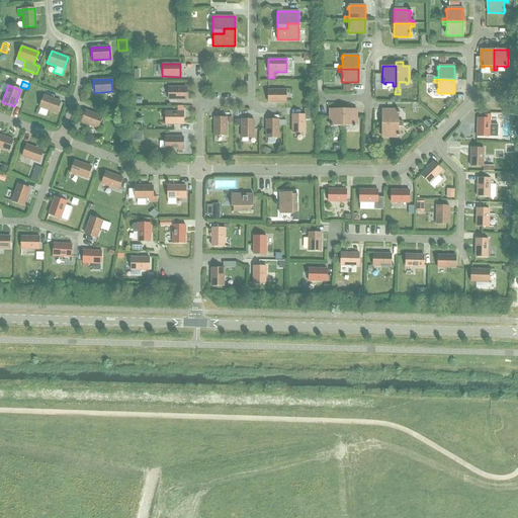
[(168,87),(168,100),(186,100),(186,87),(168,87)]
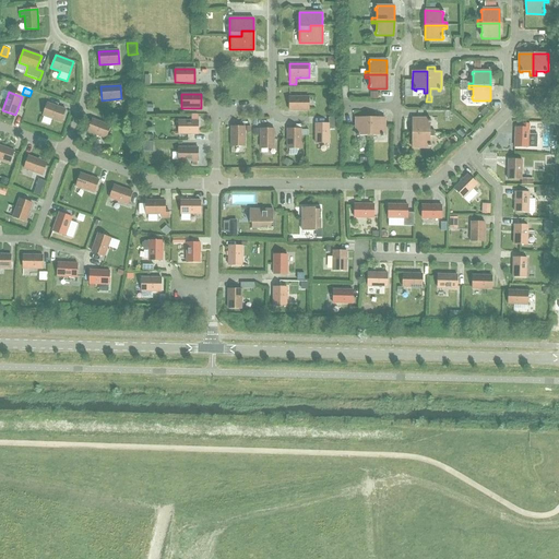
[(289,97),(289,110),(309,110),(309,97),(289,97)]
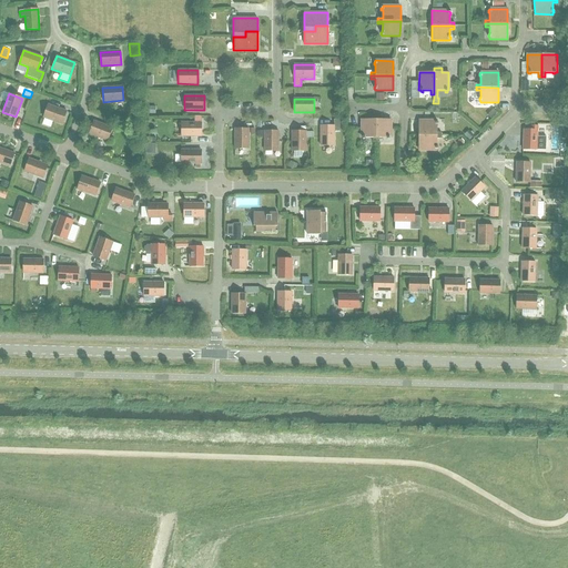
[(67,111),(48,104),(43,118),(62,124),(67,111)]
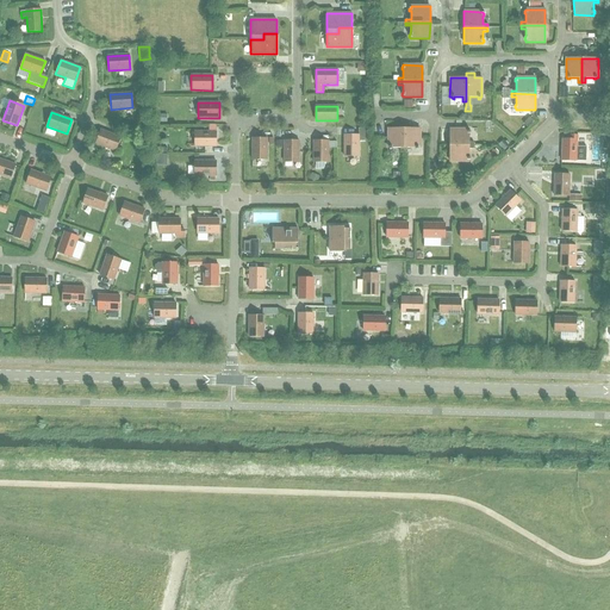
[(529,118),(523,124),(527,129),(534,123),(529,118)]
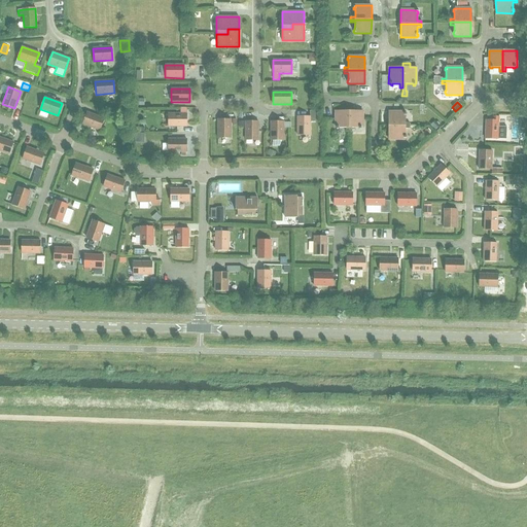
[(186,127),(186,108),(180,108),(180,113),(168,113),(168,127),(186,127)]
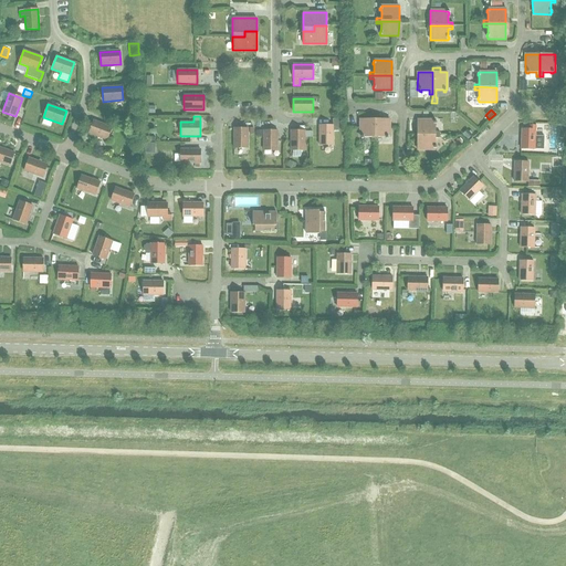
[(320,125),(318,145),(333,145),(333,130),(338,130),(338,119),(333,119),(333,125),(320,125)]
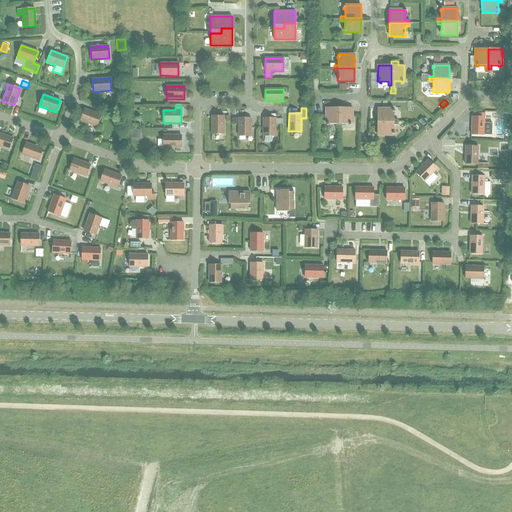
[(339,128),(339,108),(325,108),(325,124),(327,124),(327,125),(329,125),(329,124),(336,124),(336,128),(339,128)]
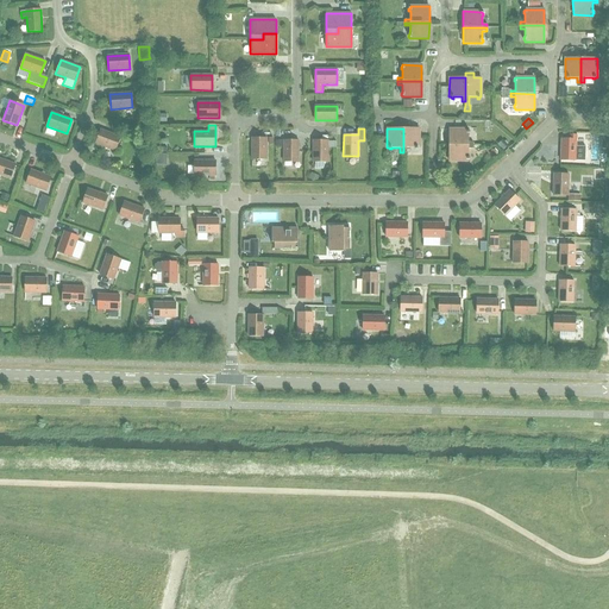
[(403,129),(403,152),(407,152),(407,148),(415,148),(415,149),(418,149),(418,148),(419,148),(419,129),(403,129)]
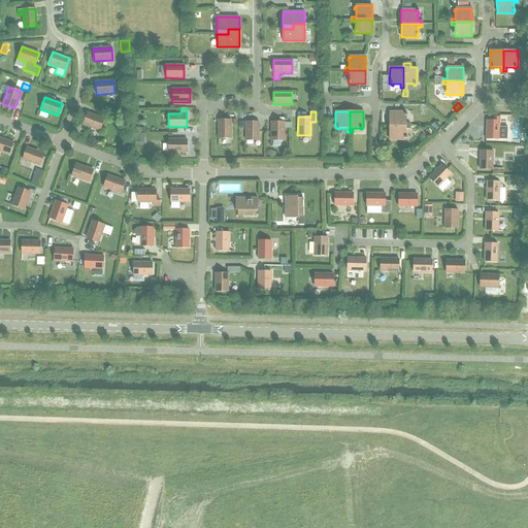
[(104,119),(88,112),(83,125),(100,131),(104,119)]
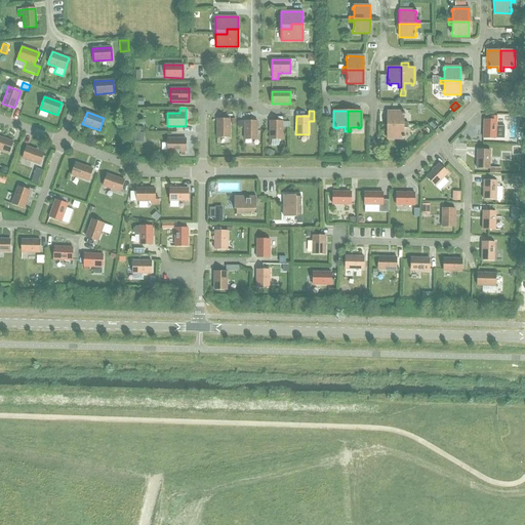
[(387,112),(387,125),(408,125),(408,122),(403,122),(403,115),(405,115),(405,113),(403,113),(403,112),(387,112)]
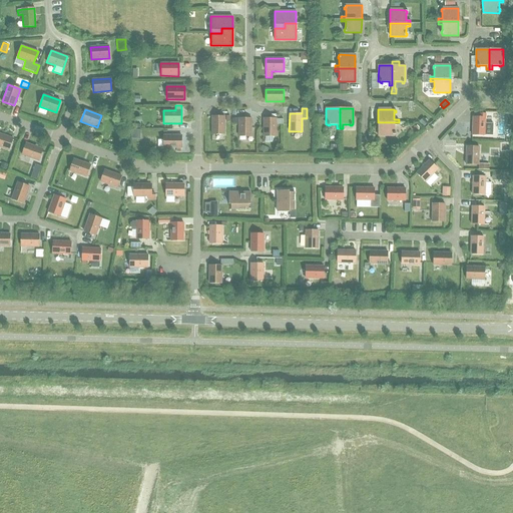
[(473,117),(472,135),(485,135),(492,135),(493,123),(485,123),(485,117),(485,114),(480,113),(479,117),(473,117)]
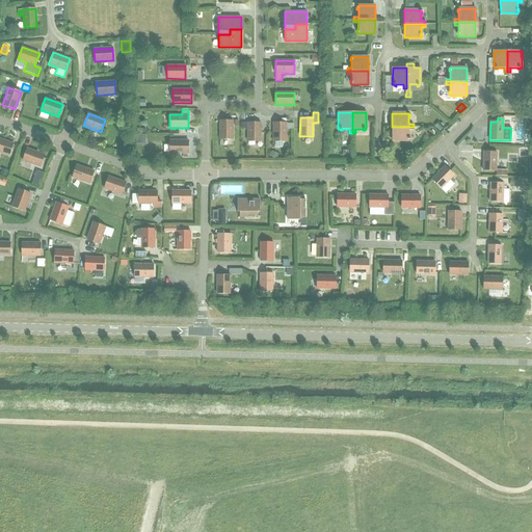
[(219,139),(233,139),(233,121),(219,121),(219,139)]
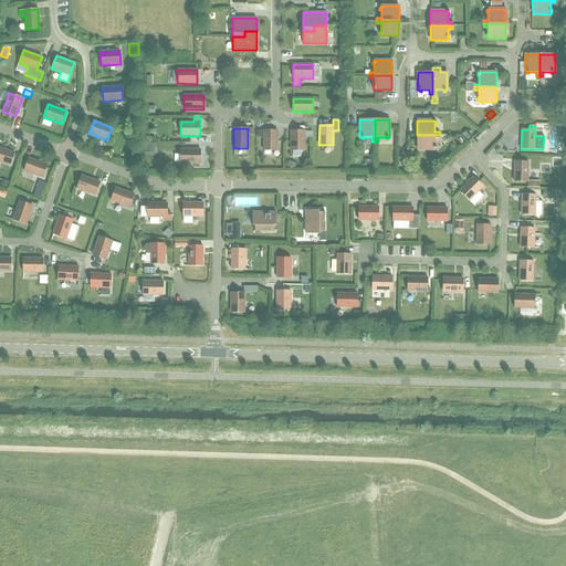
[(263,130),(263,150),(278,150),(278,130),(263,130)]
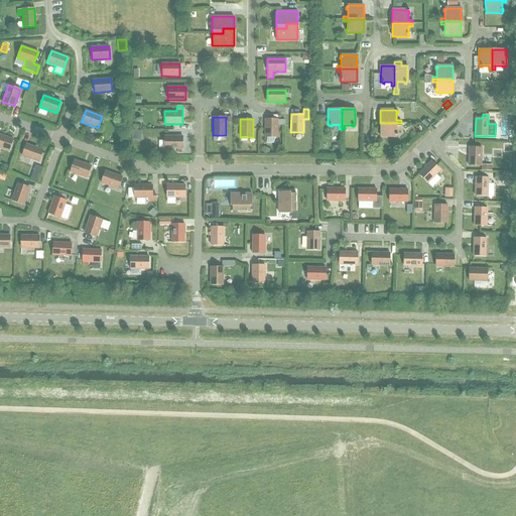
[(278,119),(265,119),(265,137),(277,137),(277,126),(284,126),(284,120),(278,120),(278,119)]
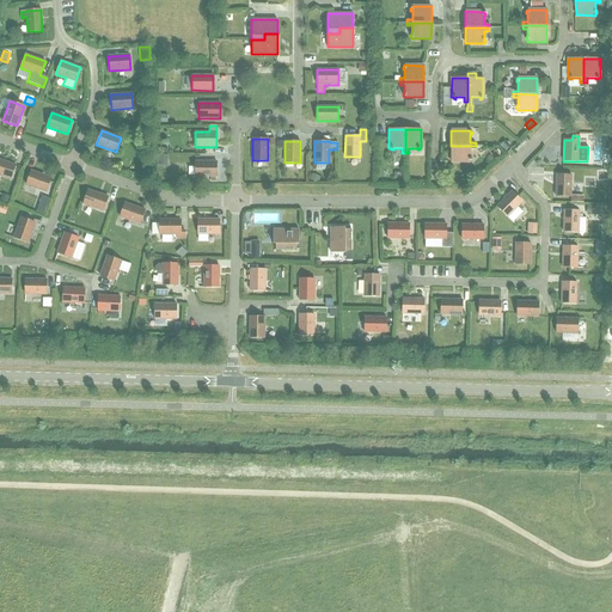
[(505,142),(500,146),(505,152),(509,147),(505,142)]
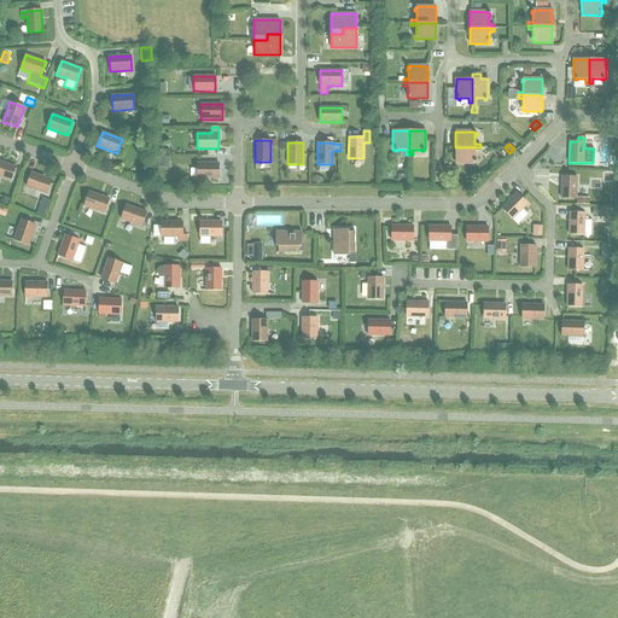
[(481,147),(455,147),(455,163),(474,164),(474,162),(477,162),(477,159),(474,159),(474,151),(479,151),(481,147)]
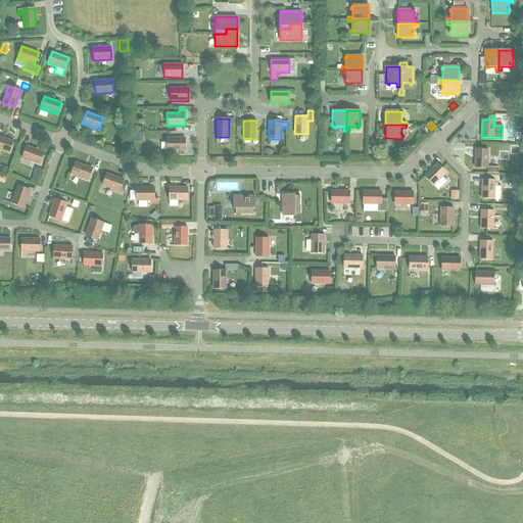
[(0,149),(9,153),(13,141),(0,136),(0,149)]
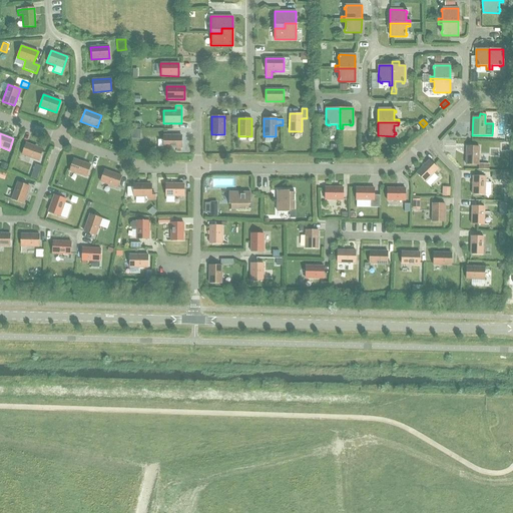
[(181,148),(181,135),(163,135),(163,148),(176,148),(177,148),(180,148),(181,148)]
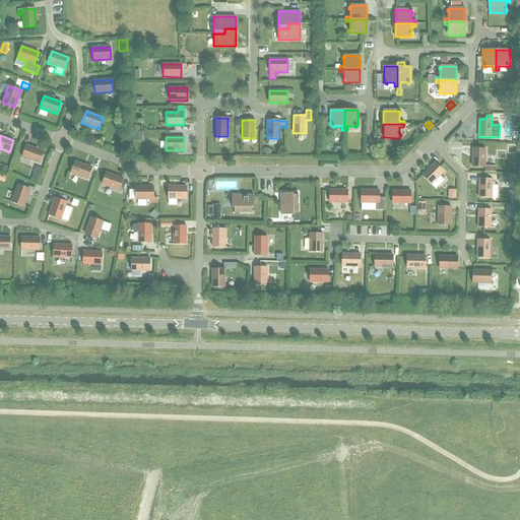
[(26,145),(22,157),(39,164),(44,151),(26,145)]
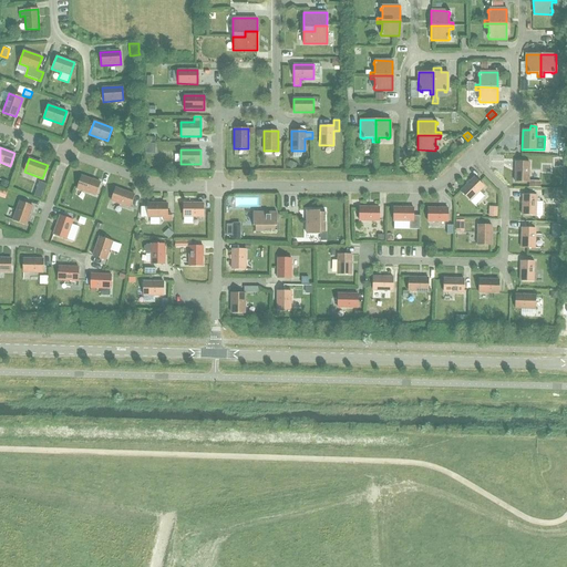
[(515,162),(515,182),(538,183),(538,171),(529,169),(529,163),(515,162)]
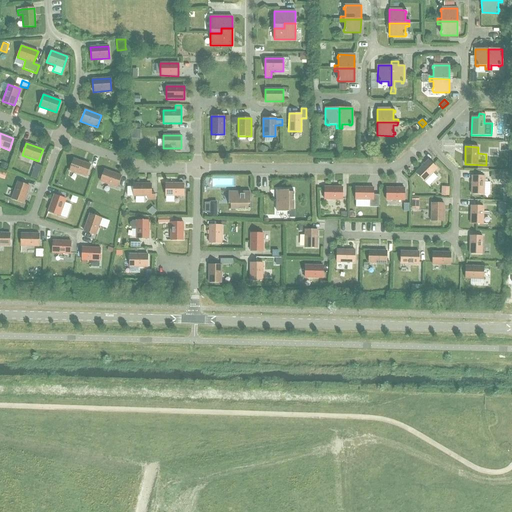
[(74,159),(69,171),(86,177),(90,165),(74,159)]
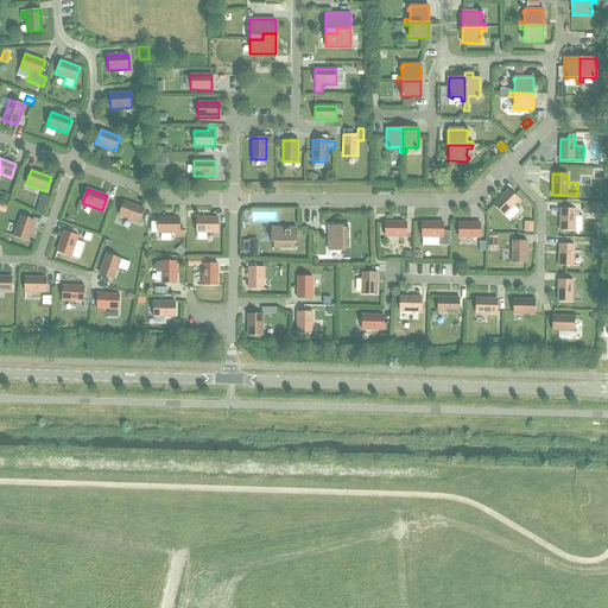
[(493,204),(504,215),(519,201),(508,190),(493,204)]
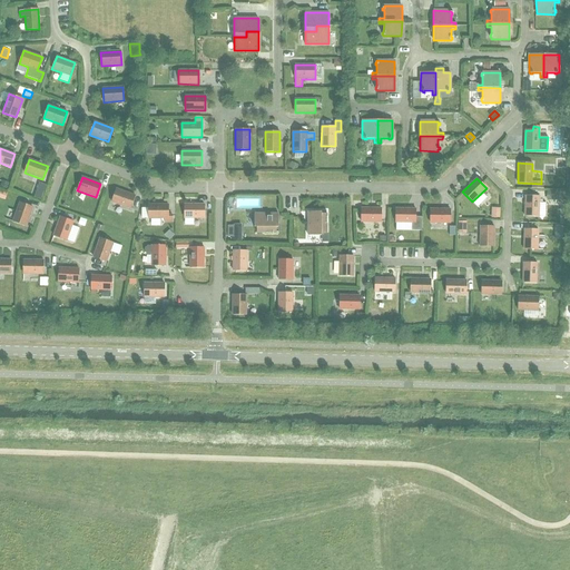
[(116,189),(111,203),(130,209),(135,196),(116,189)]
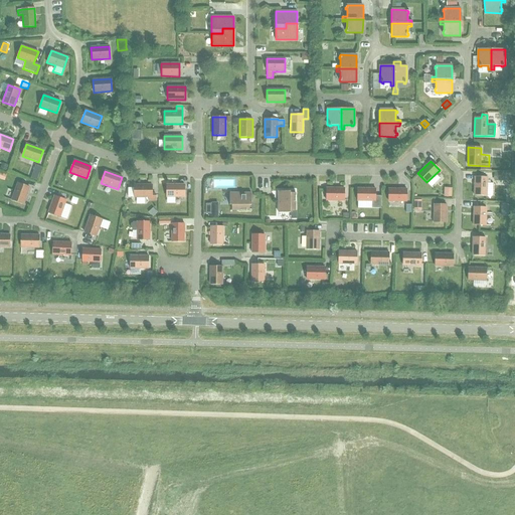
[(33,172),(30,178),(36,181),(39,174),(33,172)]
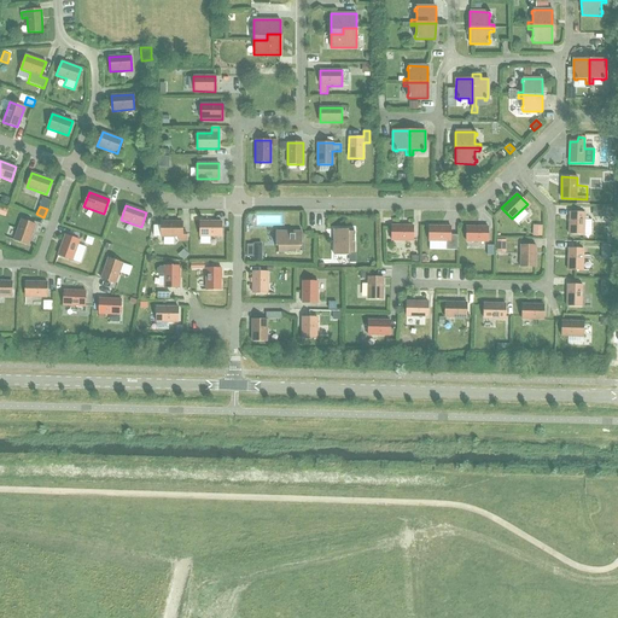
[(607,208),(593,208),(593,217),(607,217),(607,208)]
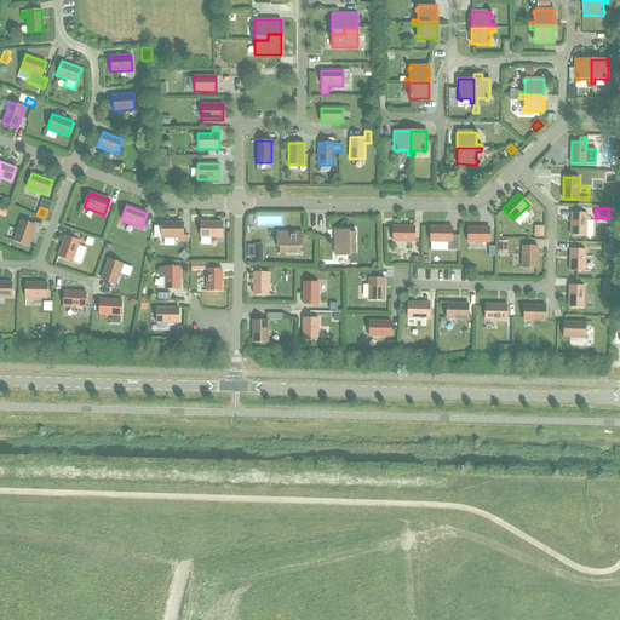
[(572,213),(570,235),(593,235),(593,220),(586,220),(586,213),(572,213)]
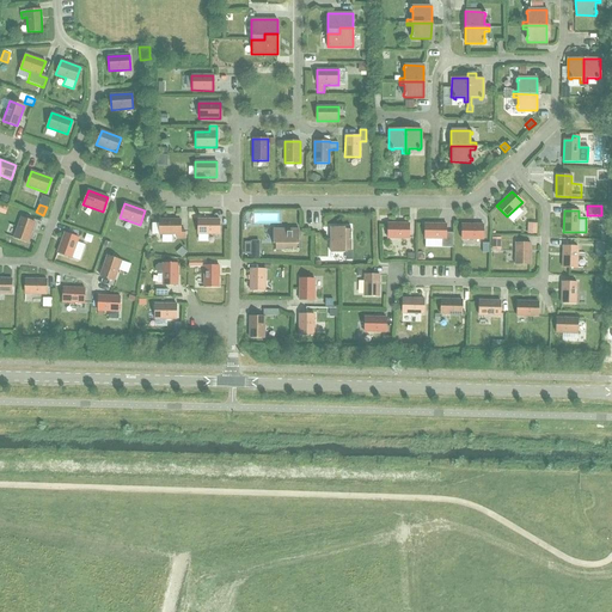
[(20,218),(13,238),(28,243),(35,222),(20,218)]
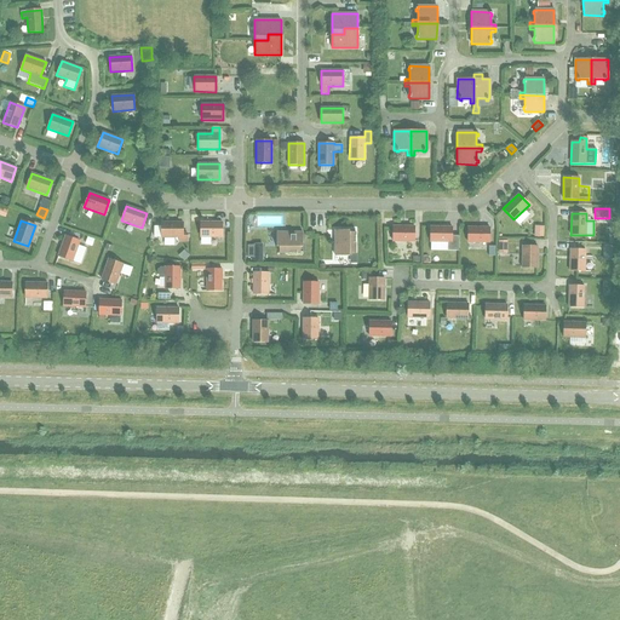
[(201,222),(200,237),(222,237),(222,222),(201,222)]
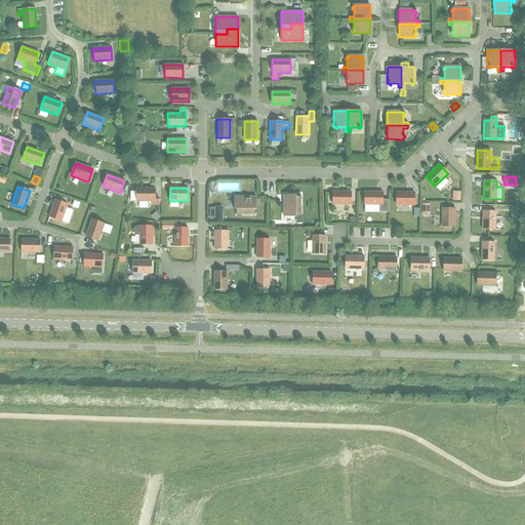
[(155,198),(155,189),(136,189),(136,192),(130,192),(130,200),(136,200),(136,201),(152,201),(152,204),(158,204),(158,198),(155,198)]
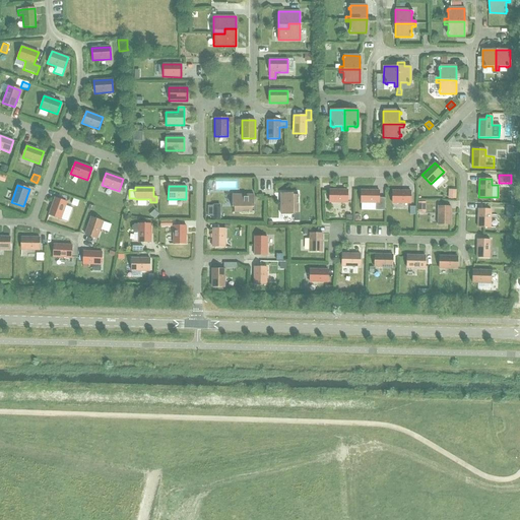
[(329,190),(329,202),(347,203),(347,190),(329,190)]
